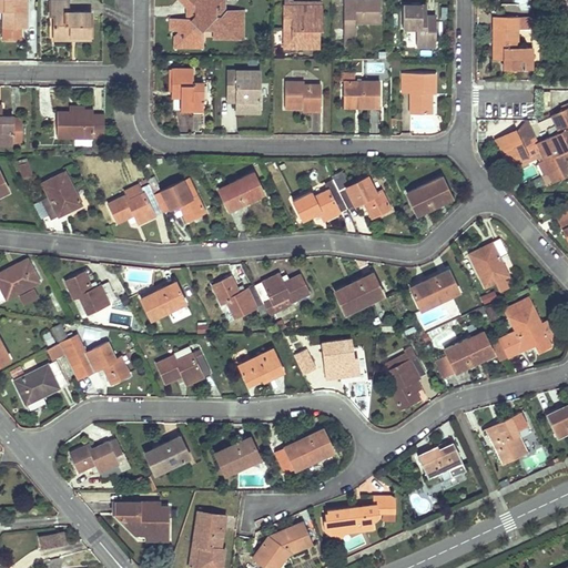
[(0,0),(0,9),(2,9),(3,39),(10,39),(19,39),(20,26),(26,26),(26,1),(16,1),(16,0),(0,0)]
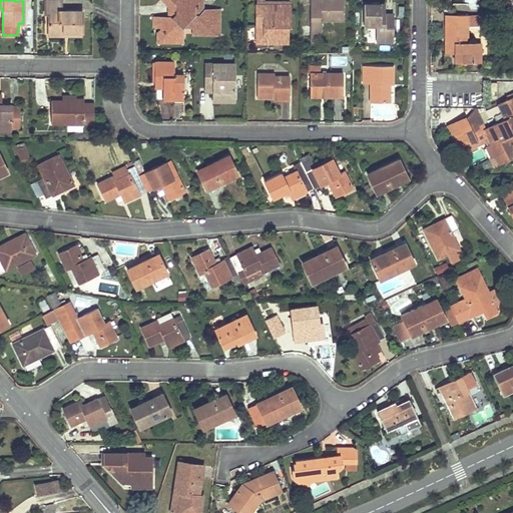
[(61,0),(44,0),(44,14),(48,14),(48,35),(62,34),(63,31),(82,31),(82,10),(61,10),(61,0)]
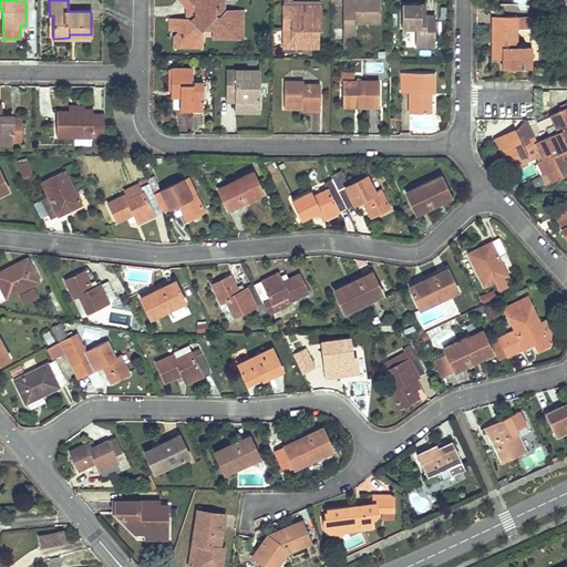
[(218,7),(195,6),(195,0),(181,0),(187,7),(187,19),(191,19),(195,14),(214,14),(214,16),(223,17),(223,14),(227,10),(223,10),(223,2),(218,7)]
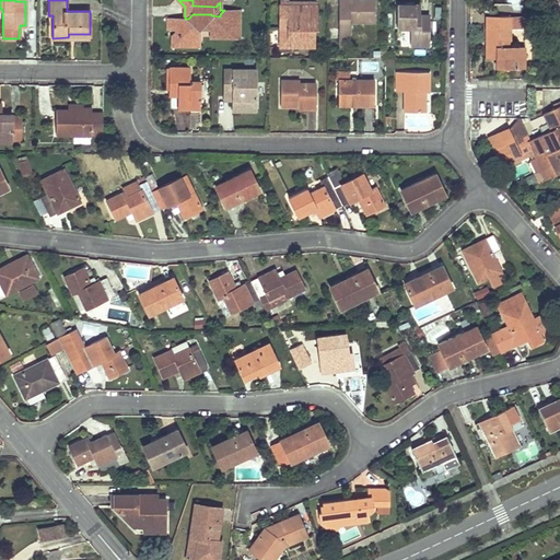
[(338,0),(338,38),(349,38),(350,22),(374,22),(373,0),(338,0)]
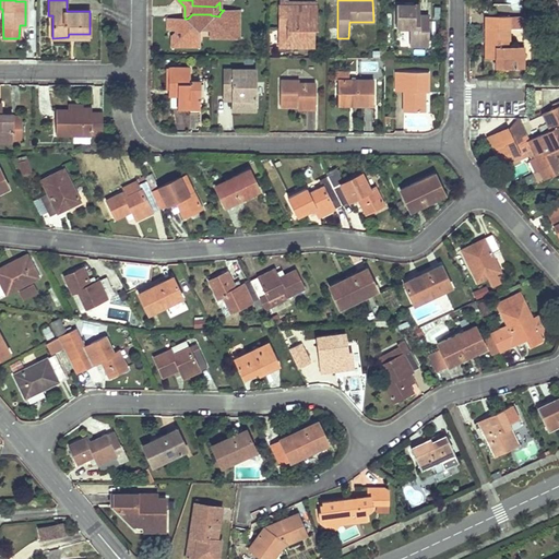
[(287,4),(316,6),(316,1),(280,1),(280,11),(287,11),(287,4)]
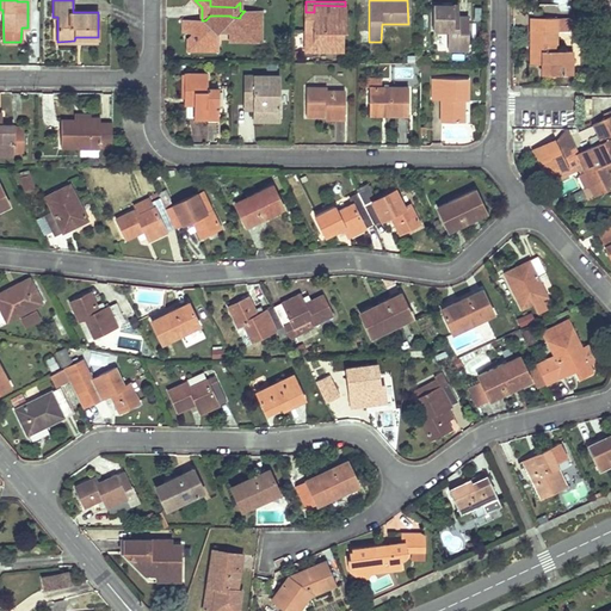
[(452,4),(432,4),(432,30),(448,30),(448,49),(468,49),(468,16),(457,16),(452,16),(452,4)]
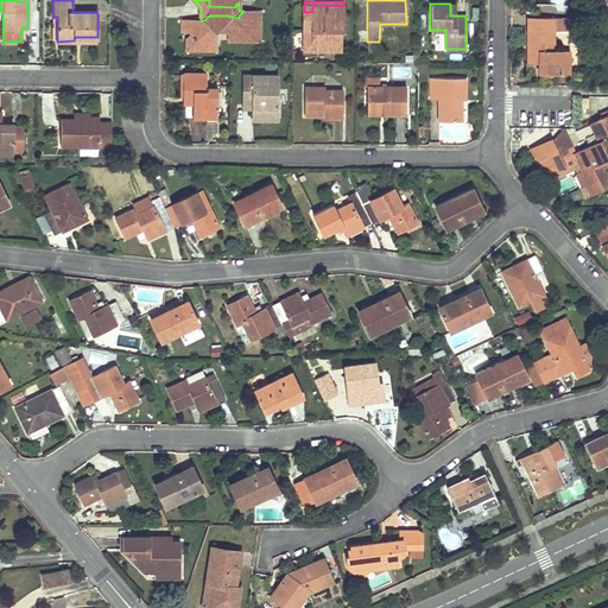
[(304,12),(304,31),(312,31),(312,50),(340,50),(341,30),(343,30),(343,6),(312,5),(312,12),(304,12)]
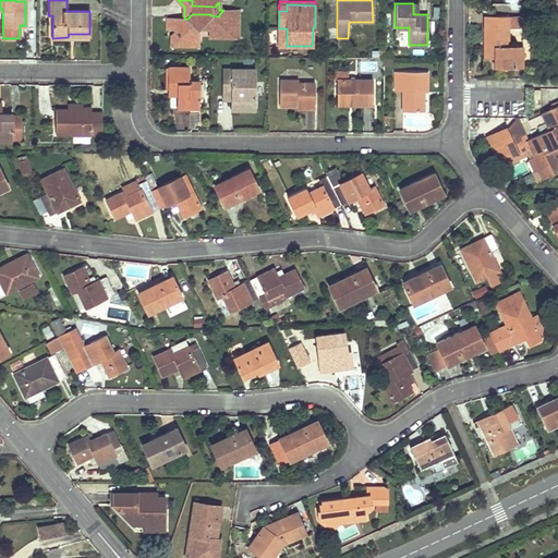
[(167,19),(167,28),(171,28),(180,28),(180,32),(176,36),(171,36),(171,45),(197,45),(197,28),(204,23),(209,28),(209,31),(215,31),(215,33),(221,33),(221,31),(227,31),(228,37),(238,37),(238,11),(223,10),(219,14),(219,16),(210,15),(210,14),(192,14),(187,19),(184,19),(167,19)]
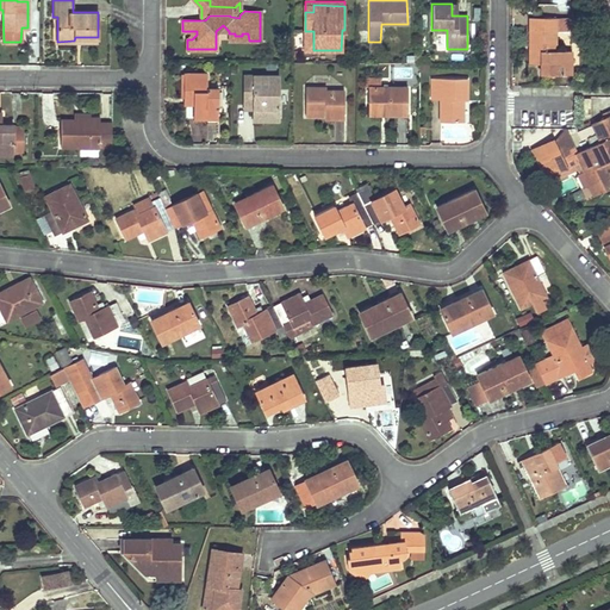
[(555,30),(555,19),(555,18),(529,18),(528,57),(540,57),(540,63),(540,74),(570,74),(571,50),(555,50),(555,30)]
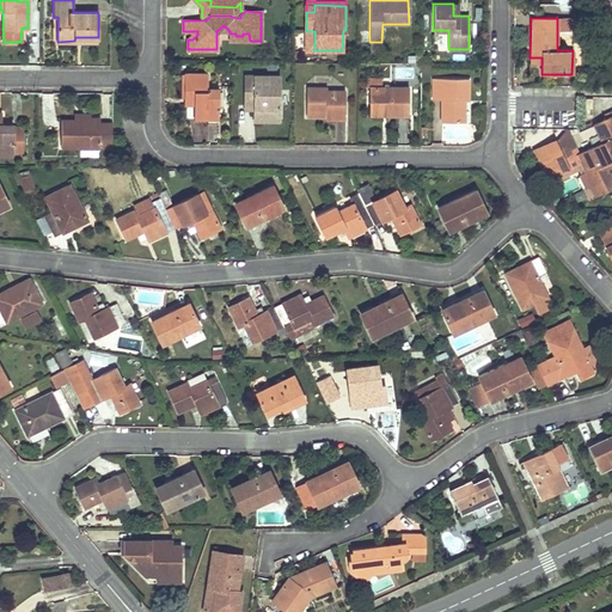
[(573,20),(557,19),(557,30),(573,30),(573,20)]
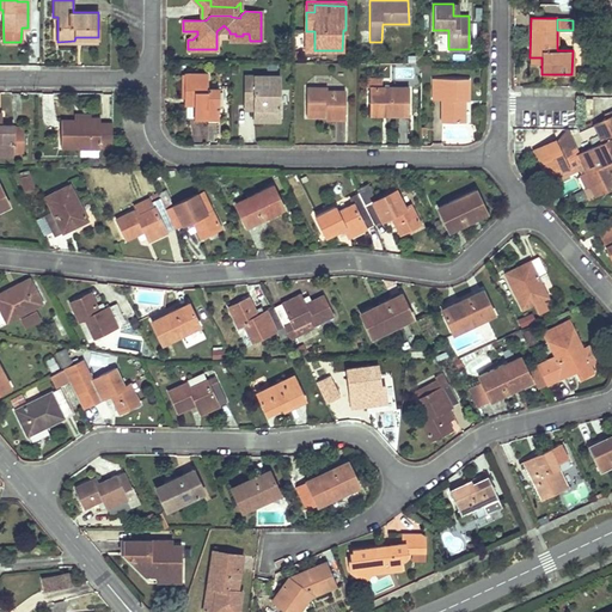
[(434,35),(435,46),(447,44),(446,34),(434,35)]
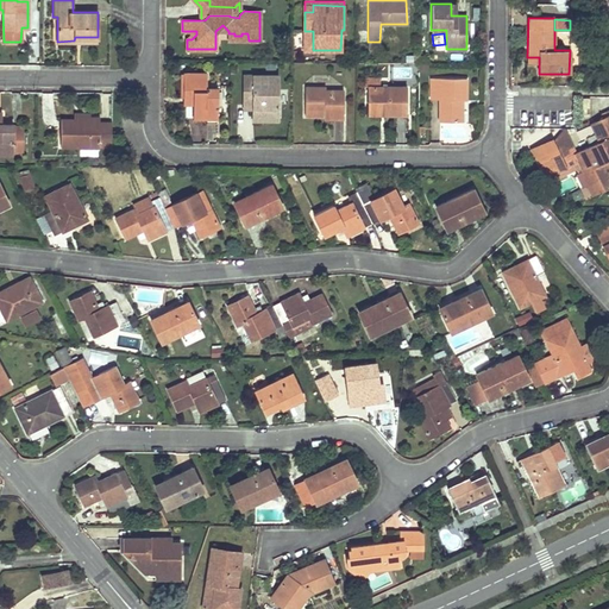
[(206,73),(182,73),(182,98),(193,98),(193,104),(193,118),(217,118),(217,88),(206,88),(206,73)]
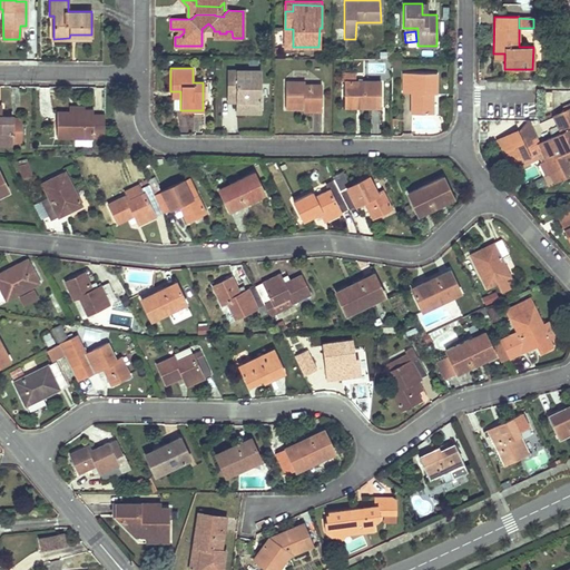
[(261,70),(227,70),(226,98),(236,98),(236,101),(235,112),(249,112),(249,109),(259,109),(261,97),(257,97),(257,84),(261,84),(261,70)]
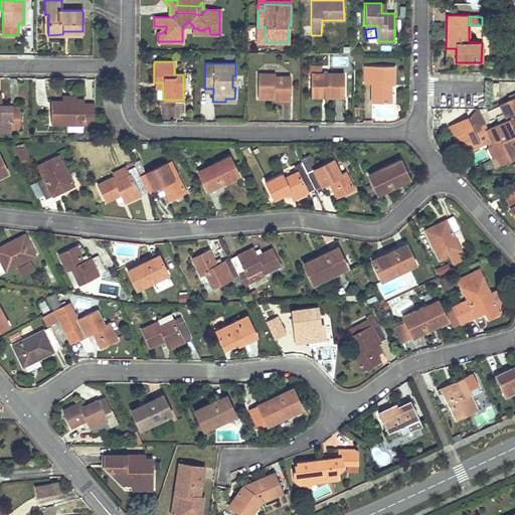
[(394,66),(365,65),(364,83),(372,84),(372,103),(379,103),(390,103),(390,84),(393,84),(394,66)]
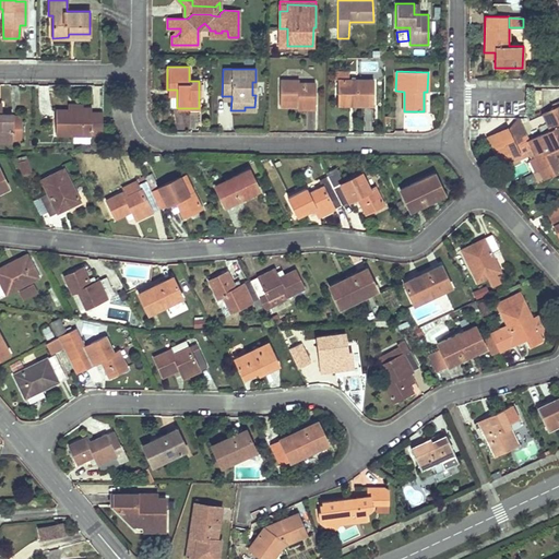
[(349,79),(337,79),(336,99),(352,99),(352,105),(372,105),(372,80),(349,79)]
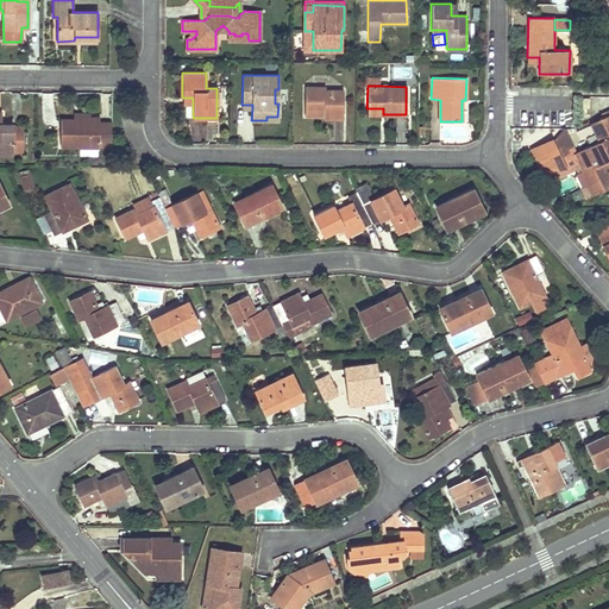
[(325,87),(305,87),(305,108),(324,108),(324,114),(324,118),(343,118),(343,90),(325,90),(325,87)]
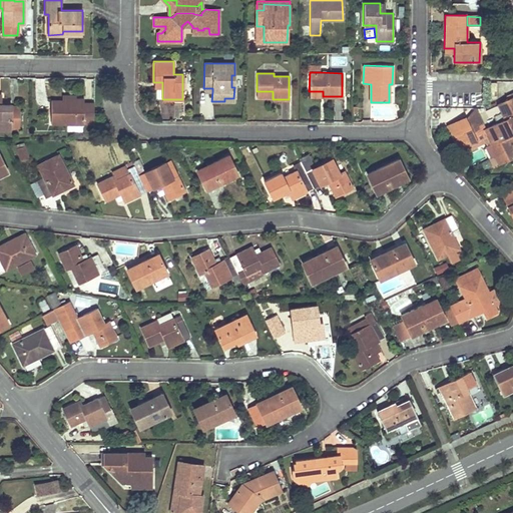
[(512,92),(506,96),(507,98),(507,99),(507,100),(498,104),(498,105),(505,118),(493,124),(484,128),(489,138),(490,140),(492,144),(488,146),(487,147),(491,156),(494,154),(499,164),(512,157),(512,92)]
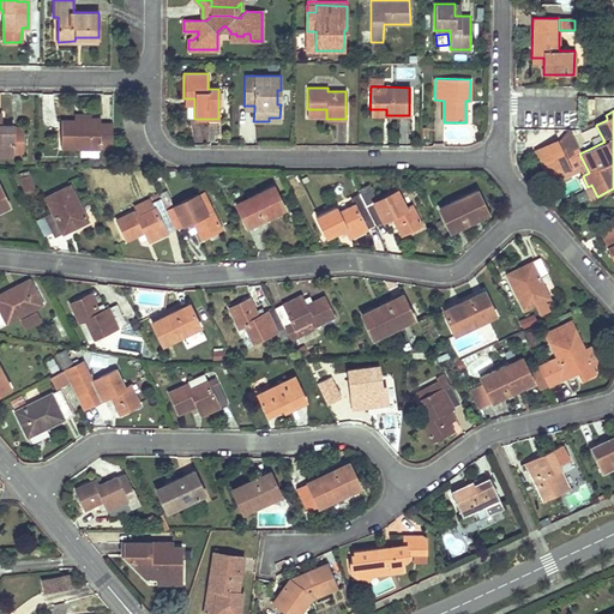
[(74,119),(61,119),(61,148),(100,148),(100,144),(112,144),(112,122),(100,122),(100,116),(90,116),(90,121),(76,121),(76,119),(74,119)]
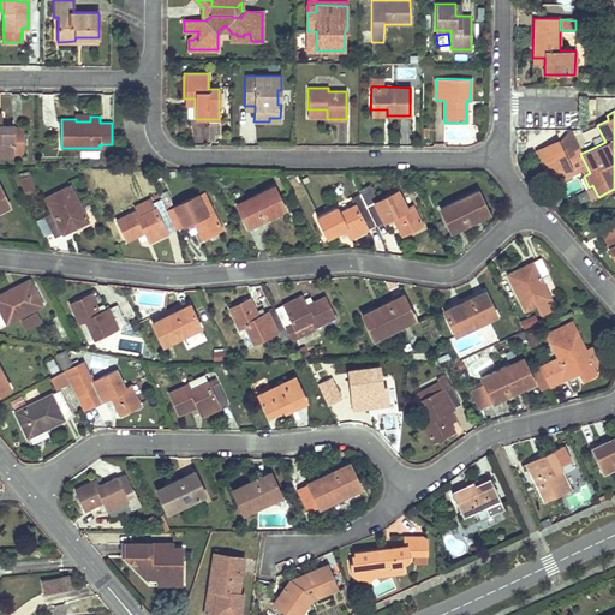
[(0,155),(12,155),(12,150),(12,130),(12,125),(1,125),(0,124),(0,155)]
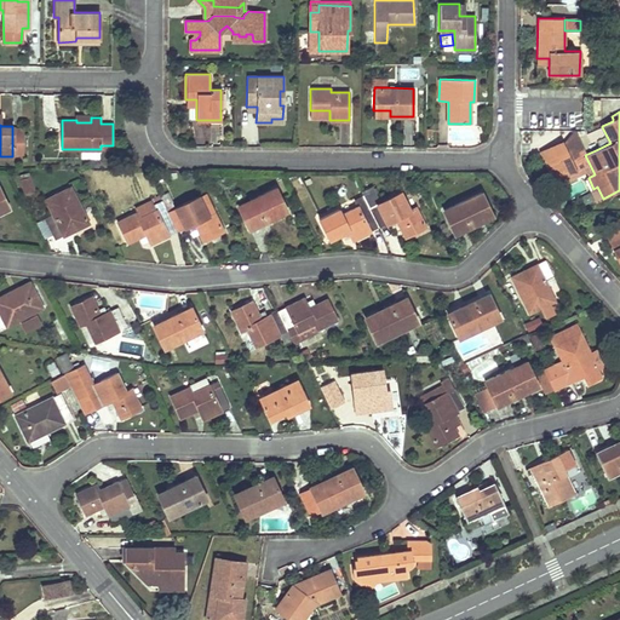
[(211,126),(196,125),(196,139),(210,141),(211,126)]
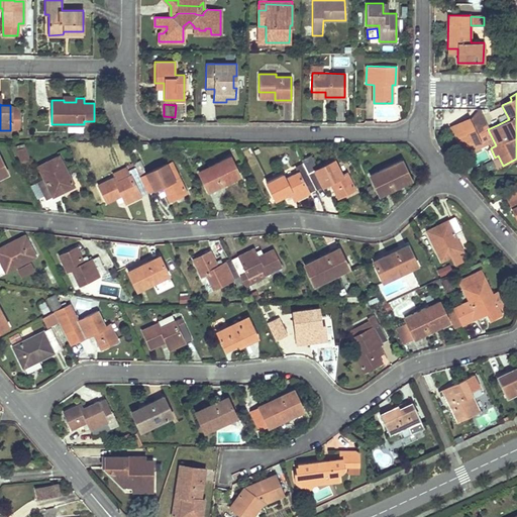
[(509,119),(502,106),(499,108),(504,118),(495,122),(497,125),(509,119)]
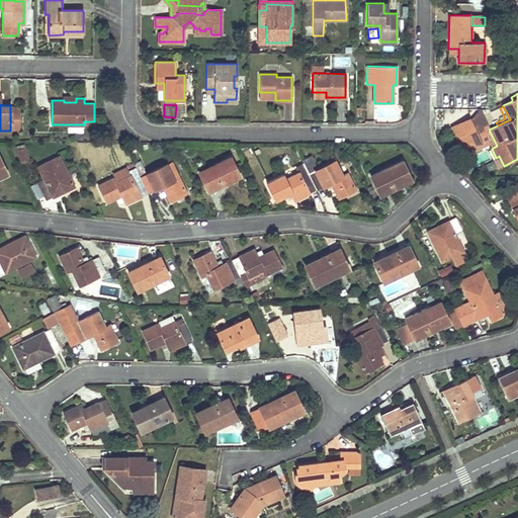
[(471,151),(494,140),(489,130),(482,114),(470,119),(470,118),(452,127),(455,135),(473,125),(482,142),(469,148),(471,151)]
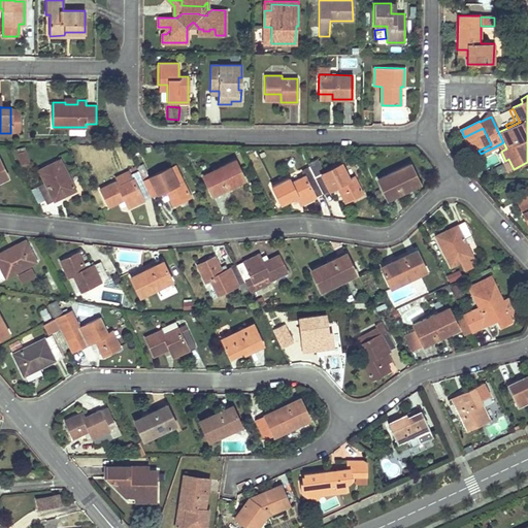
[(464,137),(472,154),(479,151),(491,144),(483,128),(464,137)]
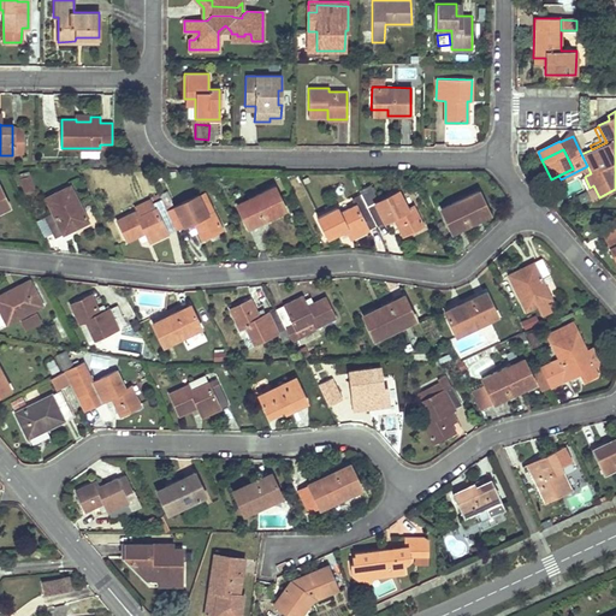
[(35,190),(29,175),(19,178),(24,194),(35,190)]
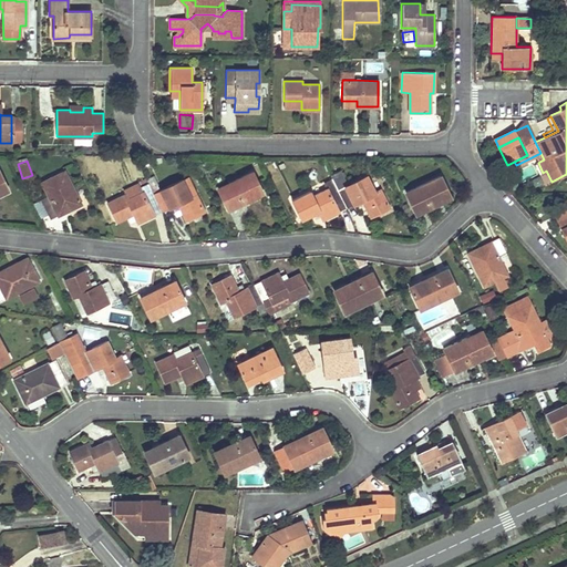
[(331,179),(346,208),(356,203),(361,199),(364,205),(370,217),(389,207),(380,191),(375,193),(367,176),(348,185),(340,171),(330,176),(331,179)]
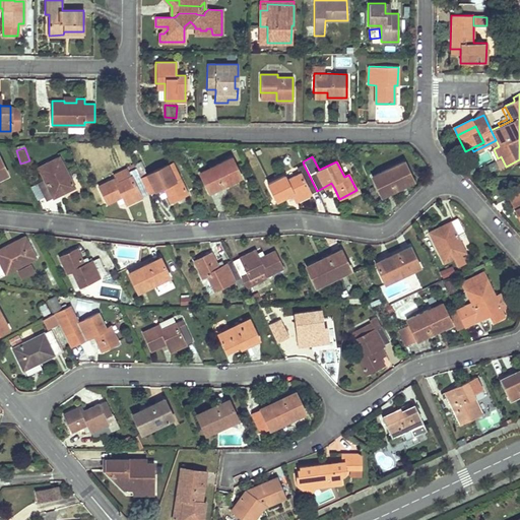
[(37,183),(46,201),(53,197),(51,192),(59,188),(61,193),(74,187),(59,157),(38,168),(44,179),(37,183)]
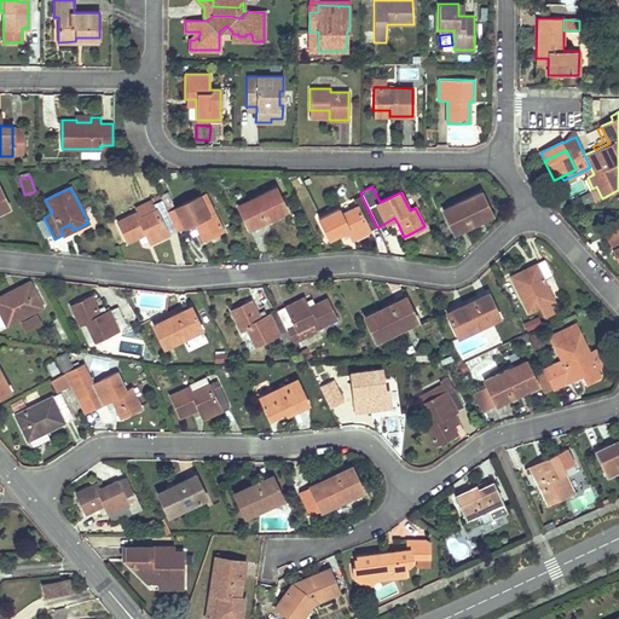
[(237,206),(249,229),(271,219),(266,209),(275,206),(273,202),(281,198),(276,187),(237,206)]
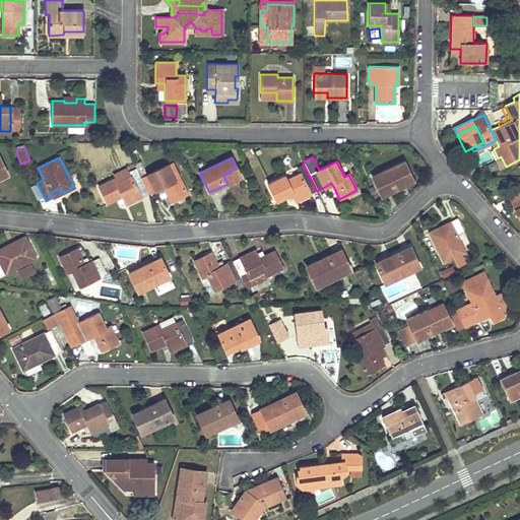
[(372,177),(381,196),(400,187),(396,180),(403,177),(401,175),(408,171),(403,161),(372,177)]
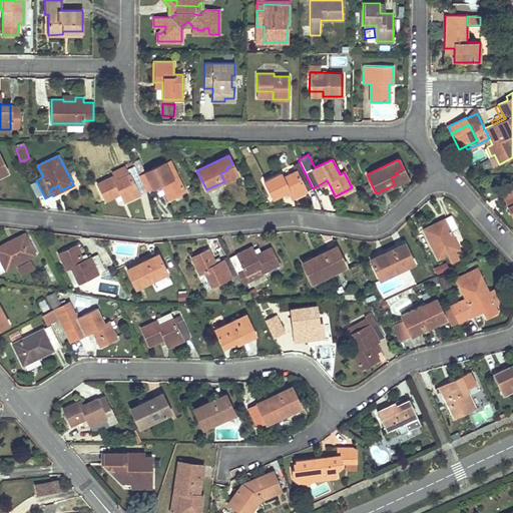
[(113,176),(97,183),(106,200),(115,196),(120,193),(123,198),(124,201),(146,191),(134,165),(132,161),(124,164),(125,166),(129,173),(115,180),(113,176)]
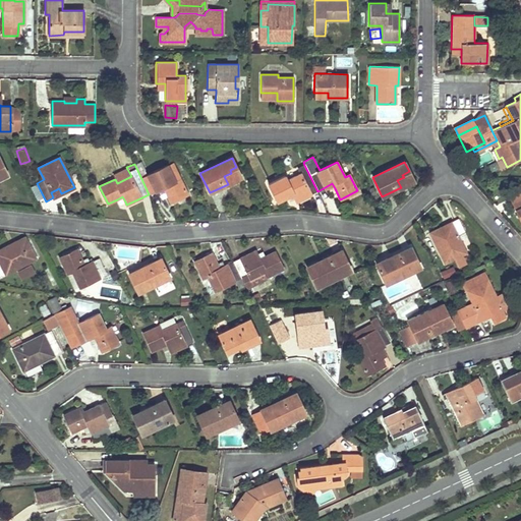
[(142,165),(136,168),(149,194),(158,190),(163,187),(165,192),(170,203),(187,194),(179,178),(175,180),(167,165),(148,174),(142,165)]
